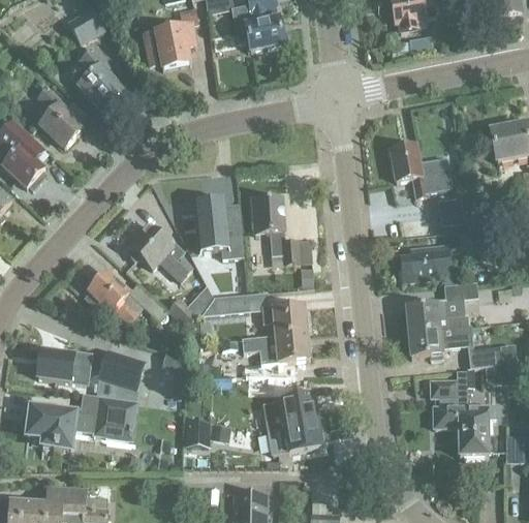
[(248,0),(249,6),(231,9),(240,44),(249,42),(251,52),(284,44),(277,8),(279,7),(277,0),(248,0)]
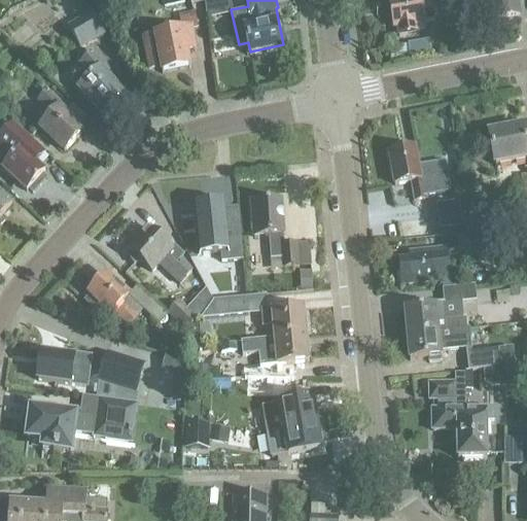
[(389,0),(393,25),(398,24),(399,32),(418,28),(417,20),(425,18),(425,16),(435,14),(434,7),(433,6),(449,3),(448,0),(389,0)]
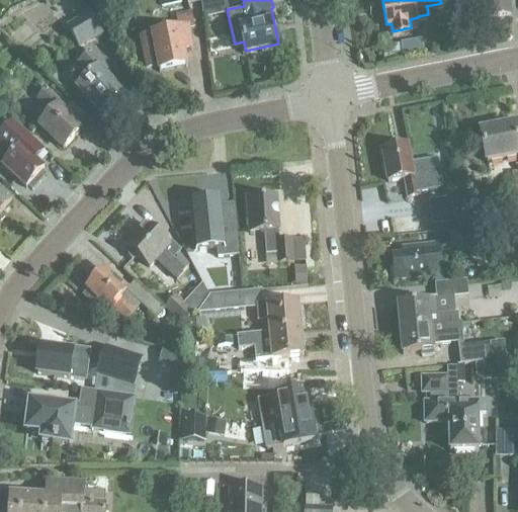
[(476,0),(480,16),(511,9),(509,0),(476,0)]
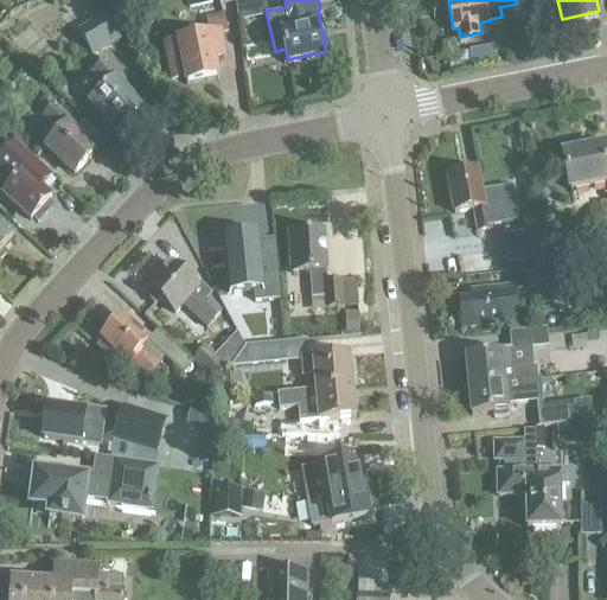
[(179,37),(165,40),(172,75),(185,72),(186,82),(221,76),(217,56),(225,55),(221,32),(221,31),(227,30),(222,10),(222,7),(206,11),(210,31),(179,37)]
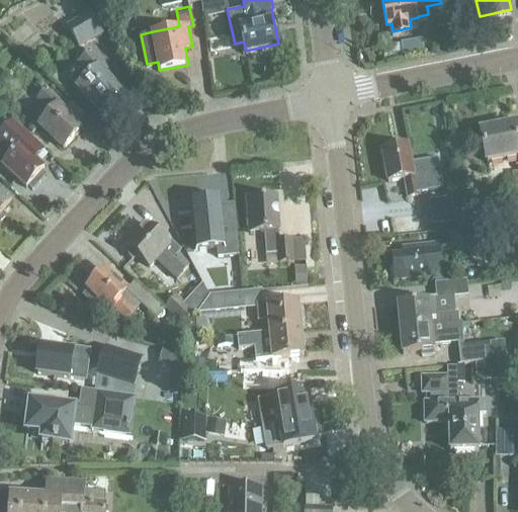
[(91,7),(66,22),(79,45),(104,30),(91,7)]
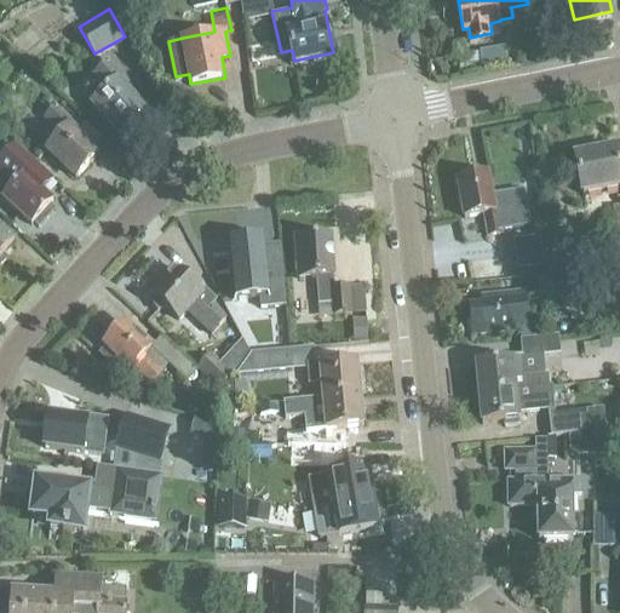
[(147,106),(121,76),(125,74),(109,56),(93,70),(99,78),(84,92),(91,99),(90,99),(119,131),(147,106)]
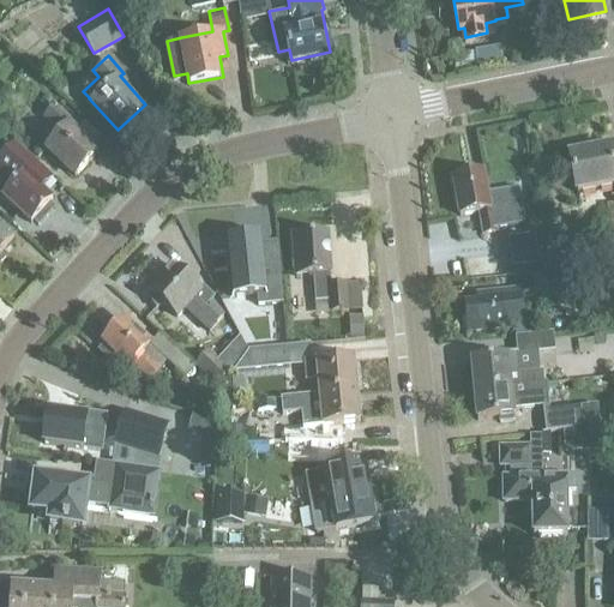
[(295,74),(335,73),(333,59),(294,61),(295,74)]
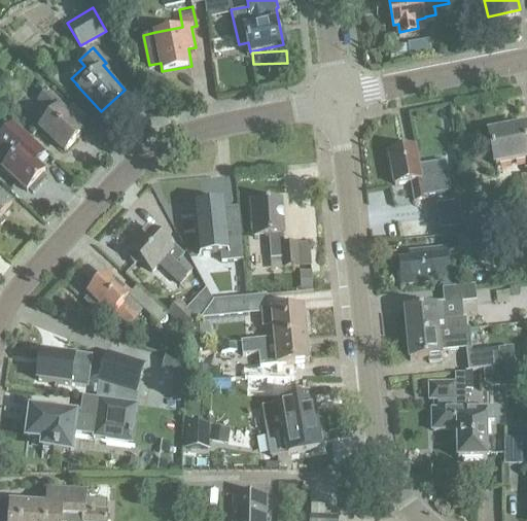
[(47,85),(37,97),(53,111),(40,125),(64,147),(84,127),(79,122),(65,108),(62,104),(65,101),(47,85)]
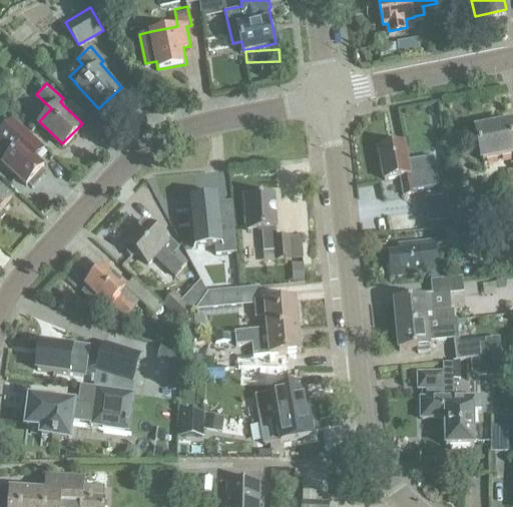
[(13,115),(0,128),(0,138),(11,149),(1,161),(25,184),(28,181),(32,184),(40,176),(36,172),(42,165),(44,163),(45,162),(36,154),(45,145),(13,115)]
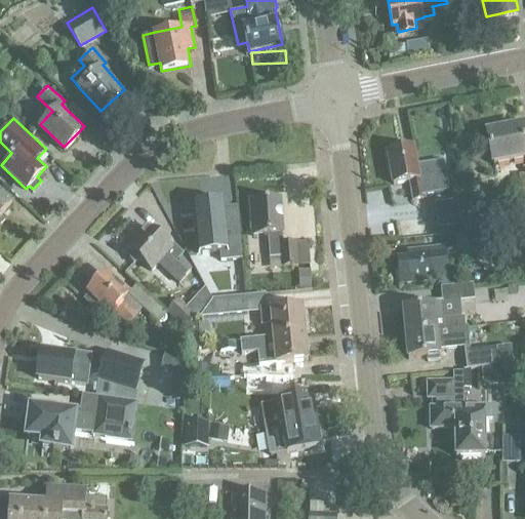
[(524,138),(522,122),(486,129),(492,160),(524,153),(524,138)]
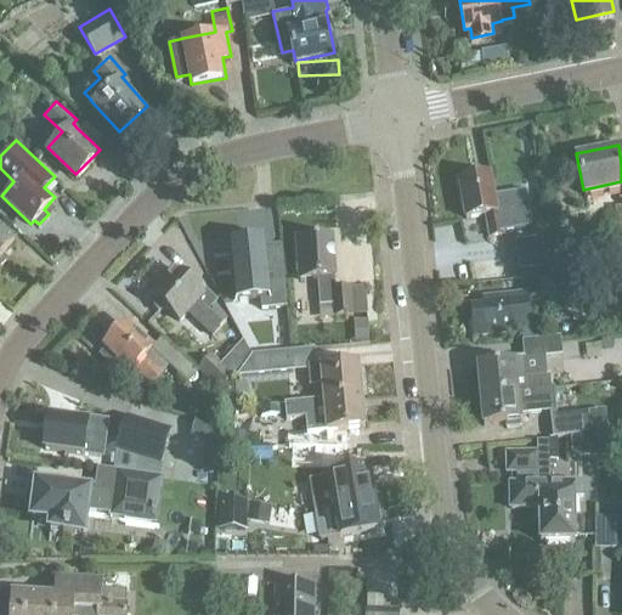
[(491,170),(458,175),(467,214),(486,210),(490,232),(504,230),(504,227),(532,223),(527,193),(509,196),(508,188),(495,191),(491,170)]
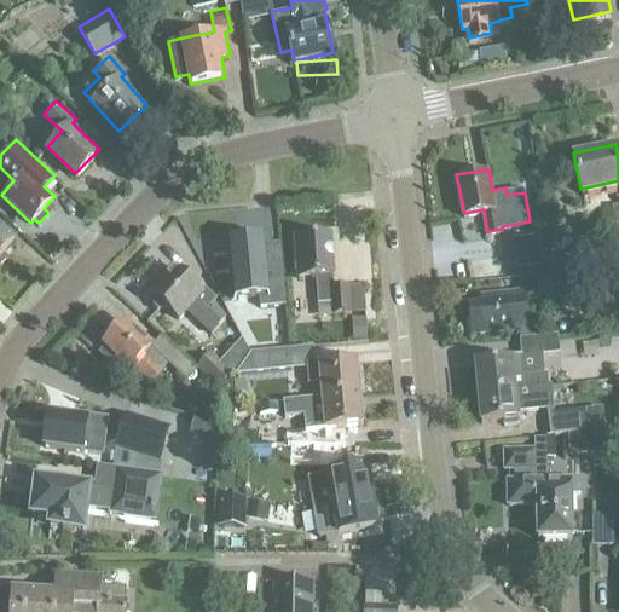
[(0,259),(1,260),(6,254),(5,249),(15,238),(0,224),(0,259)]
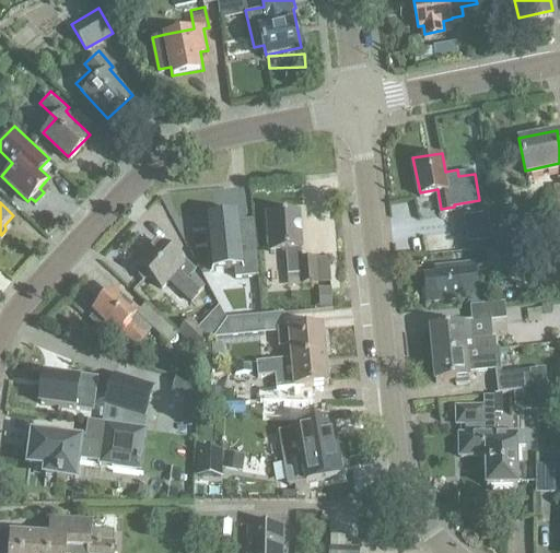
[(272,224),(269,225),(271,247),(287,246),(289,271),(301,270),(301,280),(319,279),(317,255),(303,256),(299,208),(271,210),(272,224)]
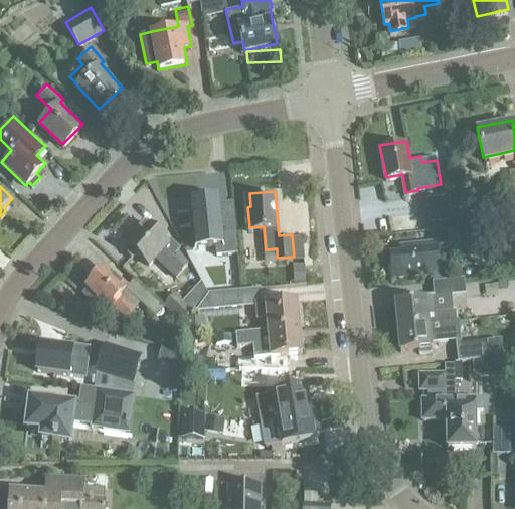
[(439,219),(451,217),(452,217),(449,193),(426,195),(430,220),(439,219)]
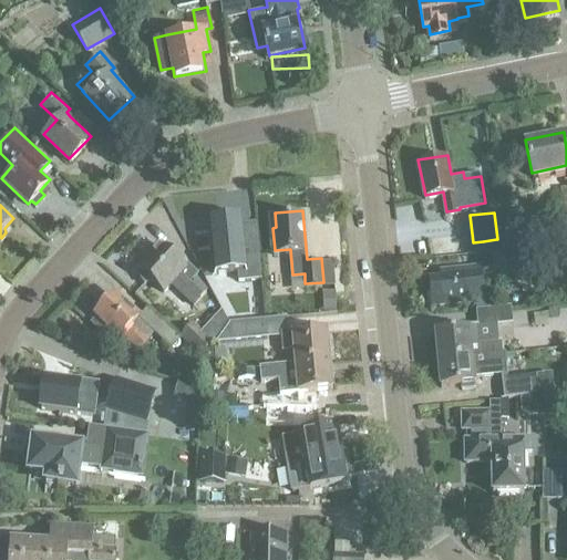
[(243,252),(240,221),(239,216),(210,219),(214,255),(215,269),(238,268),(238,278),(260,276),(259,251),(243,252)]
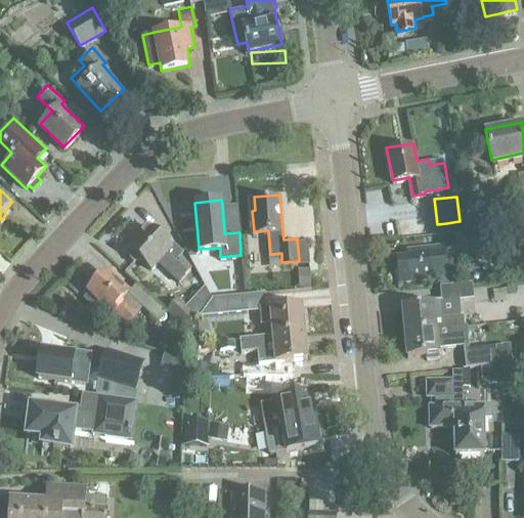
[(128,247),(126,249),(133,260),(139,257),(140,258),(151,268),(161,257),(182,276),(192,265),(180,254),(184,250),(173,241),(171,243),(147,222),(127,246),(128,247)]
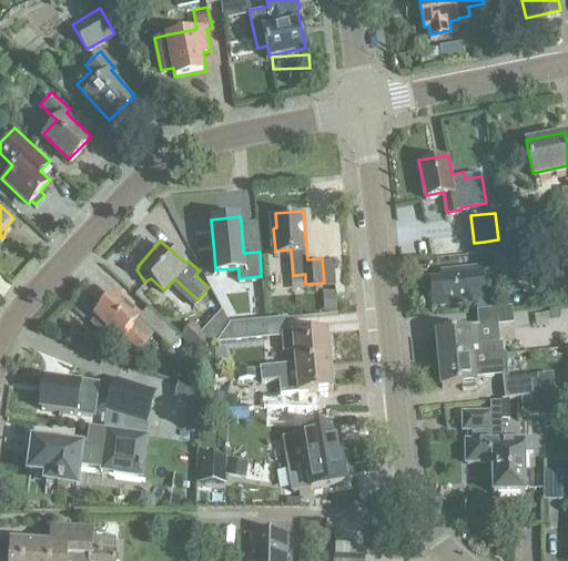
[(495,272),(534,268),(531,246),(493,250),(495,272)]
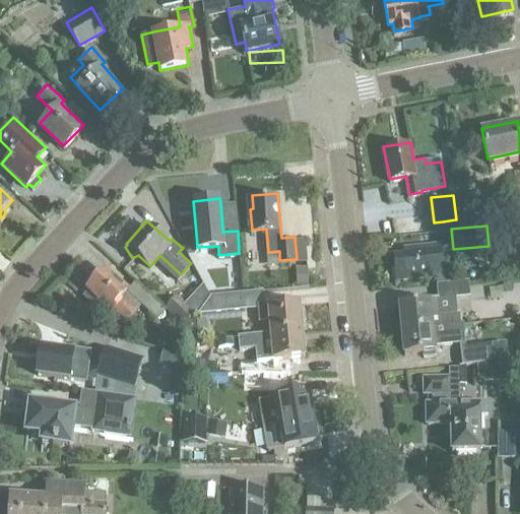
[(307,236),(304,236),(295,237),(297,259),(309,259),(307,240),(307,236)]
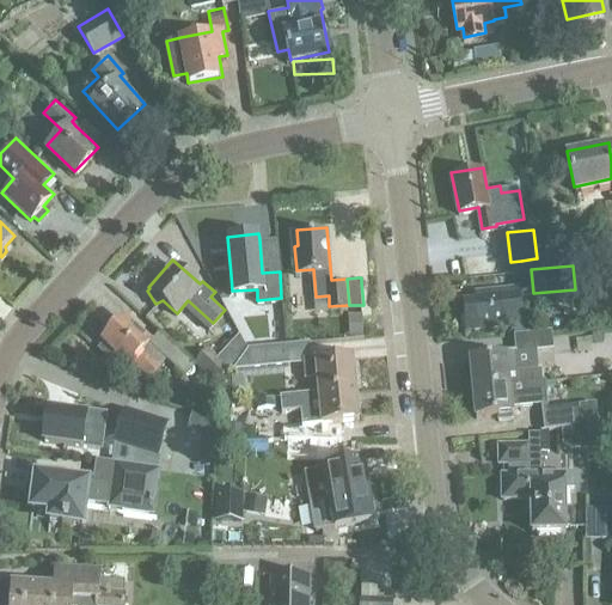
[(476,287),(476,297),(464,298),(466,327),(505,322),(506,327),(525,324),(521,295),(527,295),(526,283),(520,285),(520,282),(476,287)]
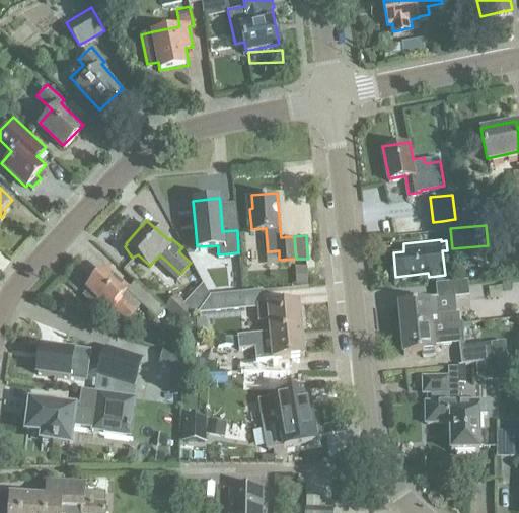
[(87,288),(83,292),(95,303),(96,302),(99,299),(101,301),(107,307),(112,304),(127,318),(129,315),(141,302),(128,289),(129,288),(127,286),(105,267),(104,266),(102,268),(100,266),(95,267),(90,272),(91,277),(92,278),(85,286),(87,288)]
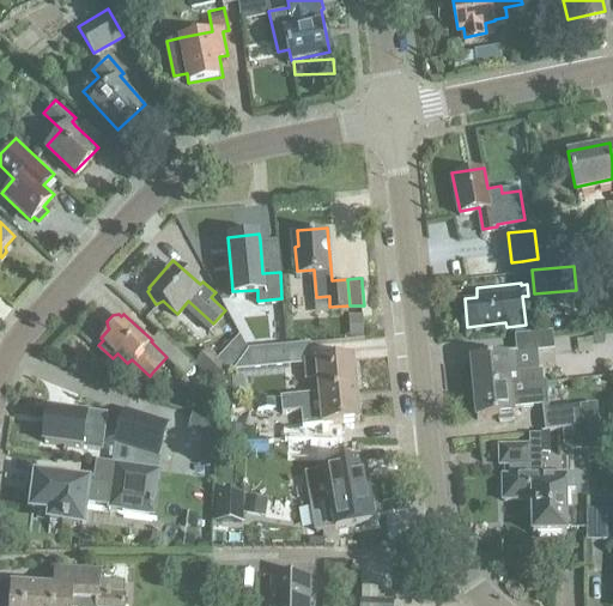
[(286,341),(248,345),(249,363),(287,359),(286,341)]
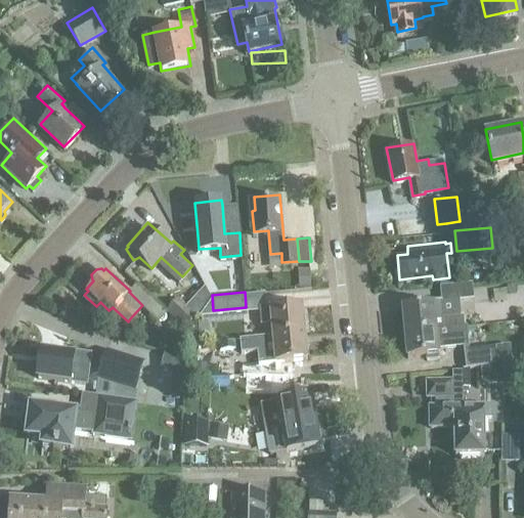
[(179,296),(167,309),(185,326),(198,312),(179,296)]
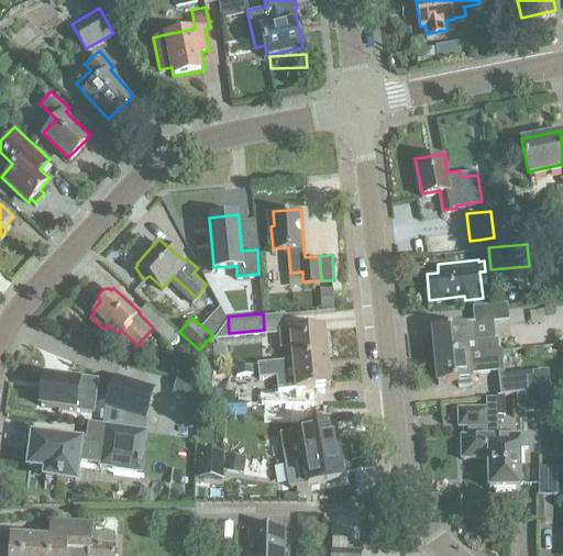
[(453,324),(432,326),(435,354),(479,348),(500,346),(500,334),(495,335),(486,335),(485,319),(476,319),(476,318),(474,318),(452,320),(453,324)]
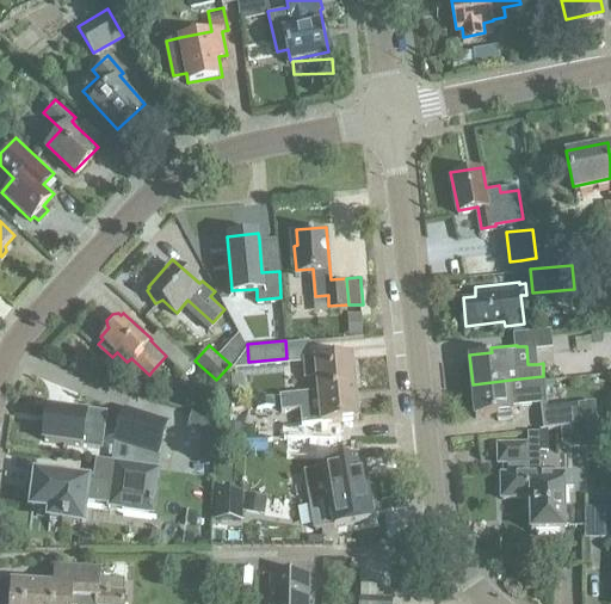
[(314,355),(302,356),(303,376),(319,375),(320,387),(320,388),(356,384),(352,353),(316,357),(315,357),(314,355)]
